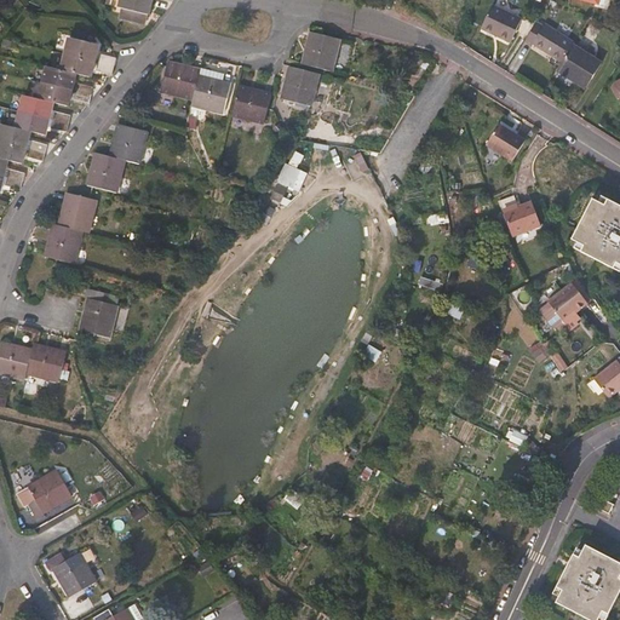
[(149,16),(153,0),(121,0),(119,9),(124,10),(121,21),(144,27),(148,16),(149,16)]
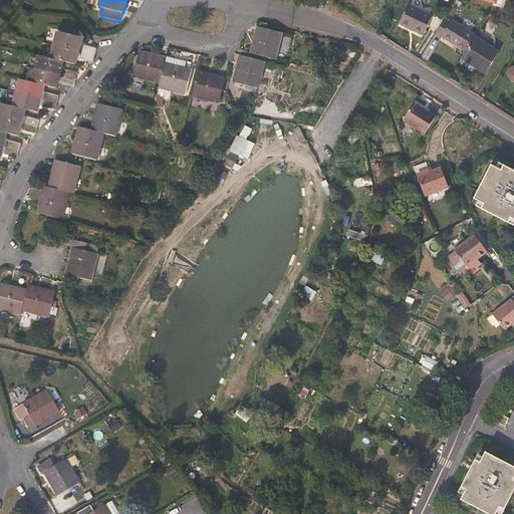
[(400,24),(424,35),(433,16),(408,4),(400,24)]
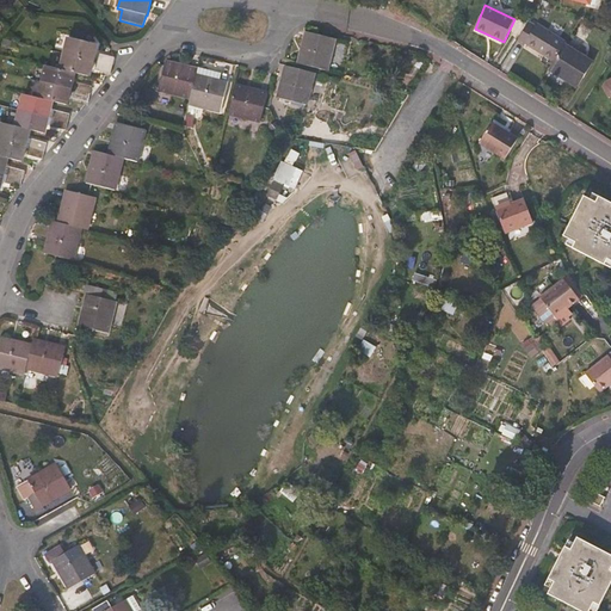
[(553,65),(566,44),(532,23),(520,43),(553,65)]
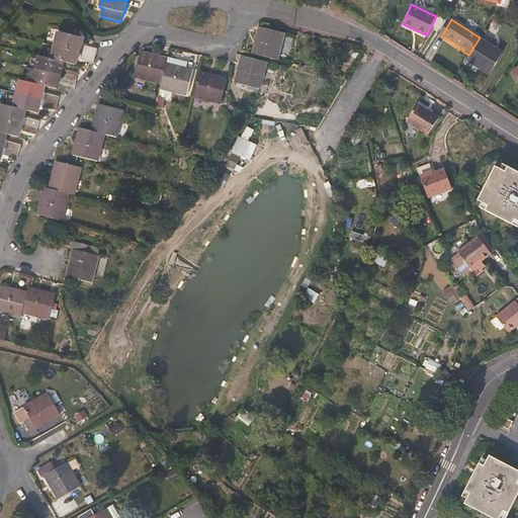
[(284,34),(260,27),(253,55),(278,62),(284,34)]
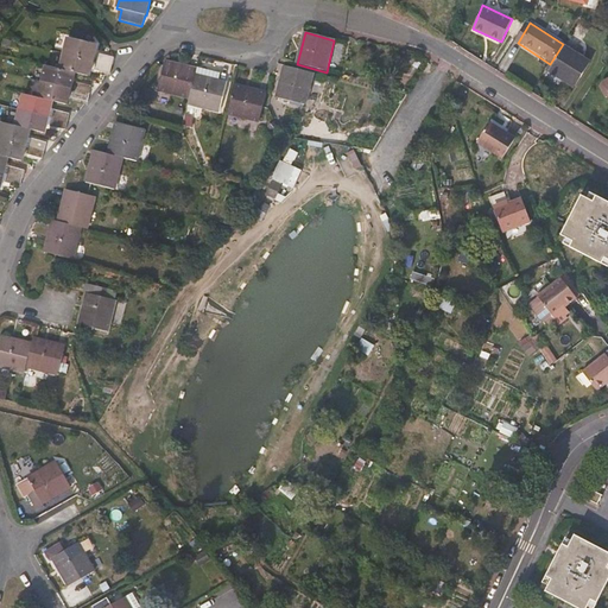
[(94,62),(97,45),(68,38),(64,55),(94,62)]
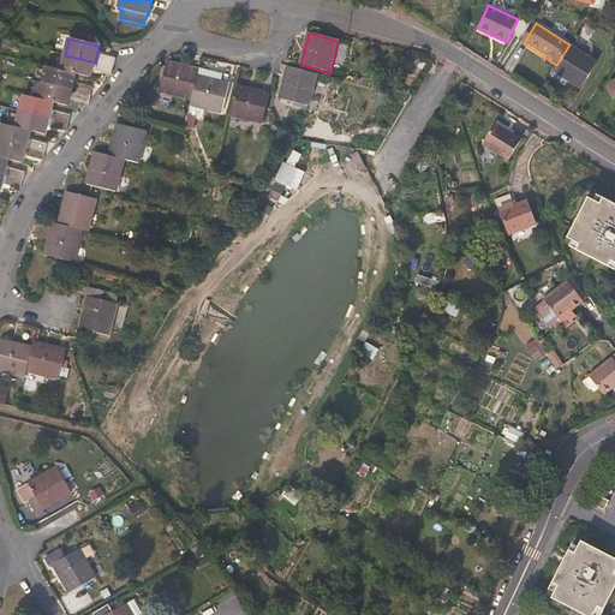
[(569,79),(580,87),(597,61),(569,45),(556,65),(555,66),(571,77),(569,79)]
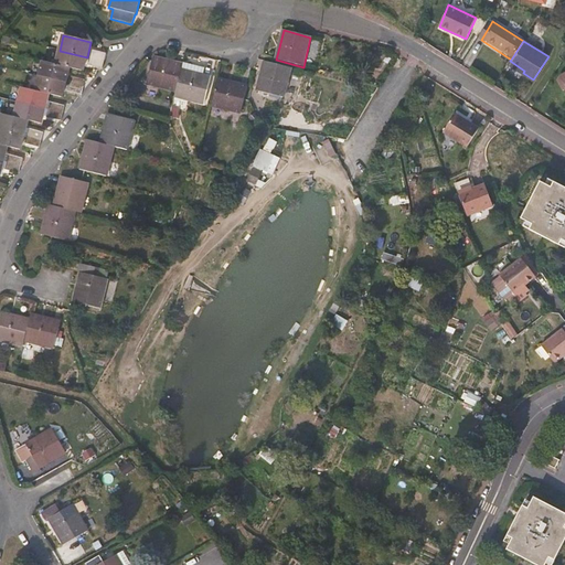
[(84,72),(87,57),(60,51),(55,65),(71,68),(84,72)]
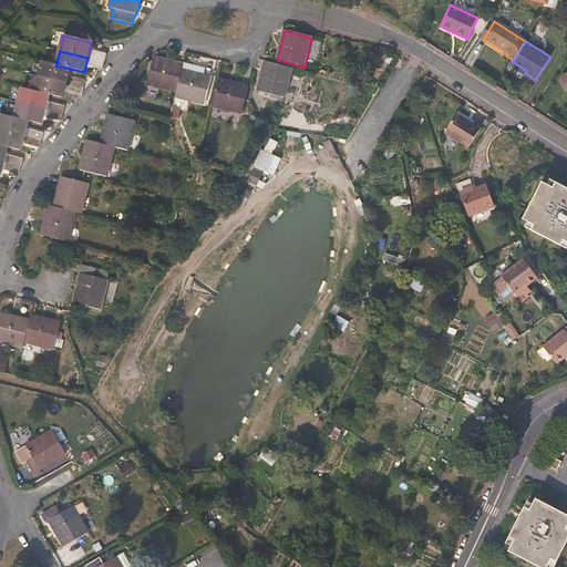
[(105,61),(106,54),(92,51),(91,58),(105,61)]
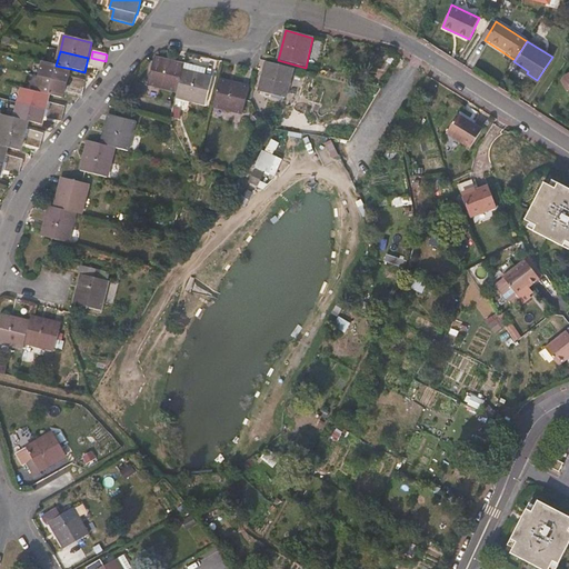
[(103,69),(106,61),(91,58),(89,66),(103,69)]
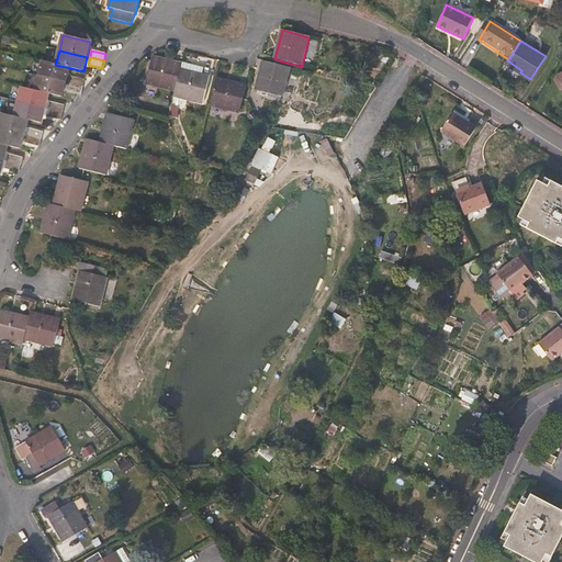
[(175,92),(182,65),(153,57),(146,85),(175,92)]
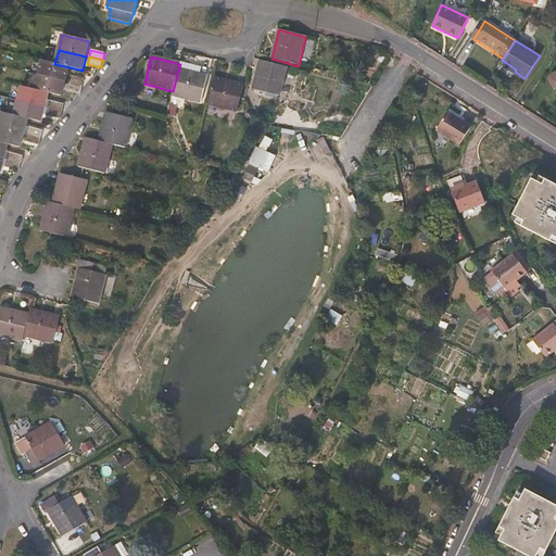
[(65,83),(70,67),(54,64),(41,61),(38,76),(65,83)]
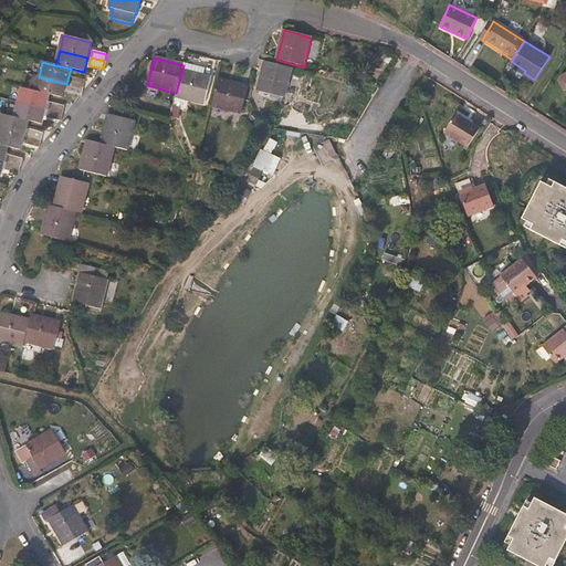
[(285,98),(292,70),(264,62),(258,92),(285,98)]
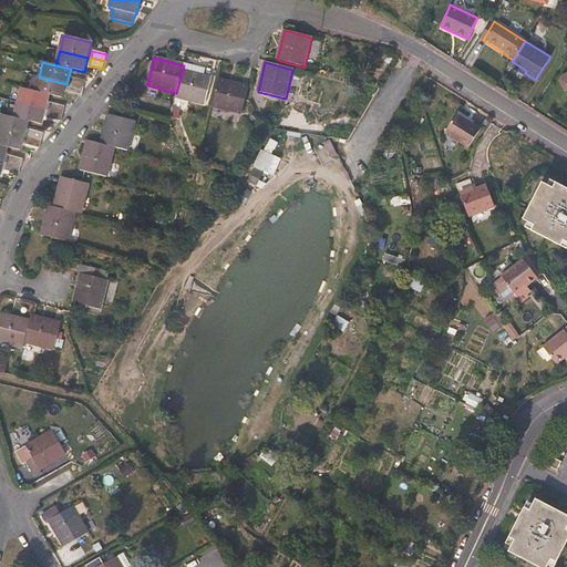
[(205,105),(212,78),(204,76),(206,71),(184,65),(176,93),(175,98),(205,105)]
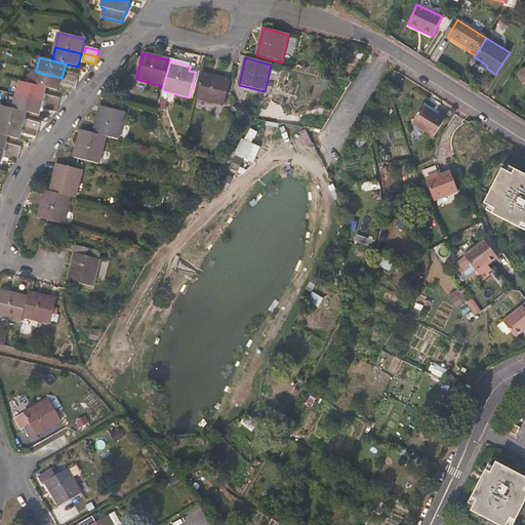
[(58,91),(62,78),(36,72),(32,85),(46,88),(58,91)]
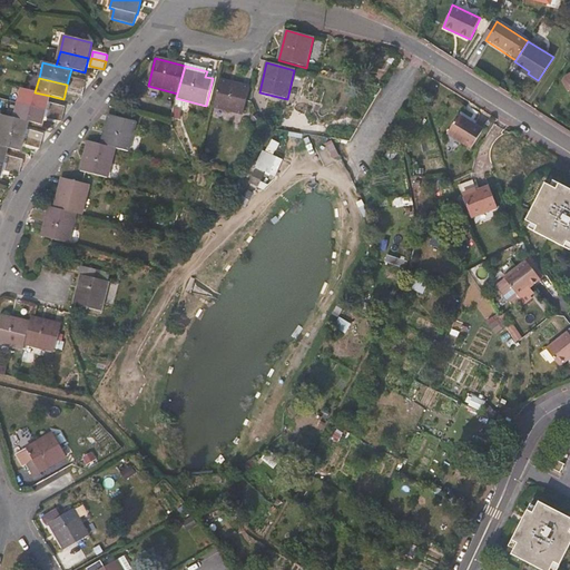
[(84,88),(86,81),(71,78),(70,85),(84,88)]
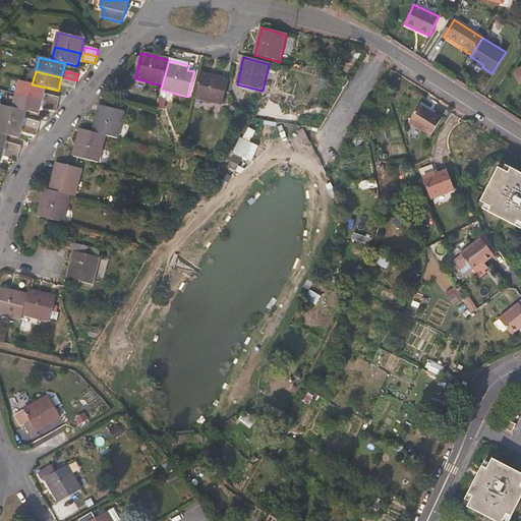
[(228,80),(201,73),(195,99),(222,105),(228,80)]
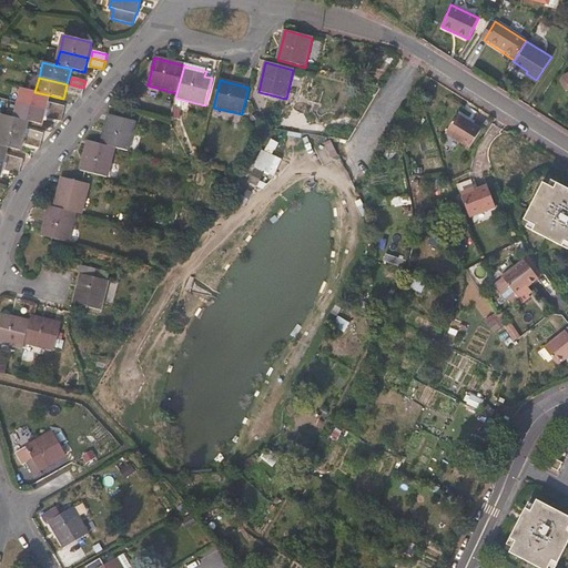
[(82,94),(83,88),(70,84),(68,92),(82,94)]
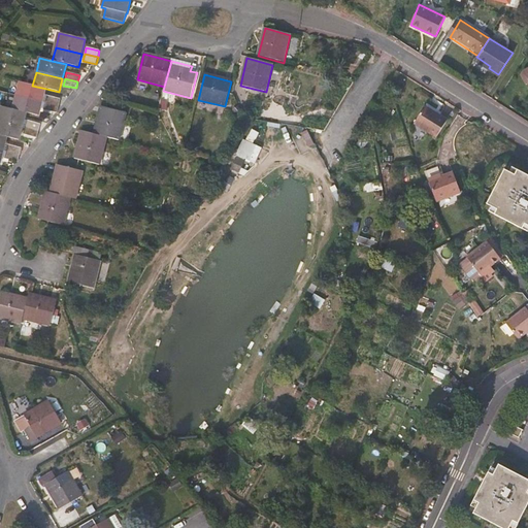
[(42,103),(46,89),(32,86),(20,83),(17,97),(42,103)]
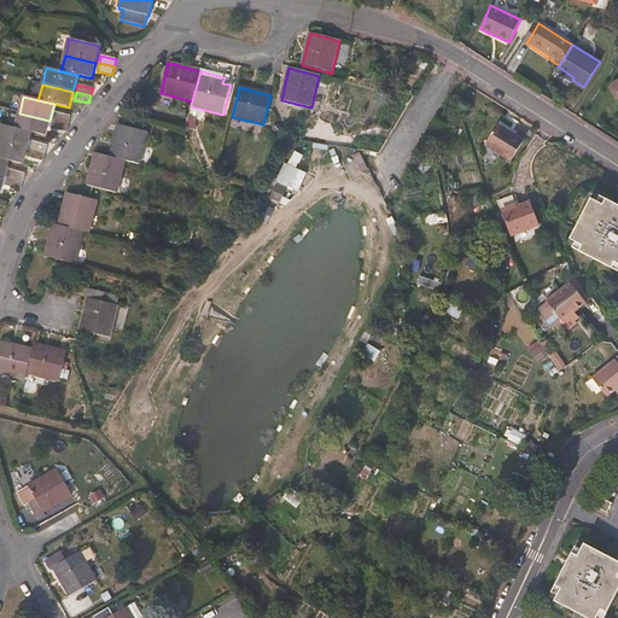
[(69,124),(70,116),(54,112),(53,121),(69,124)]
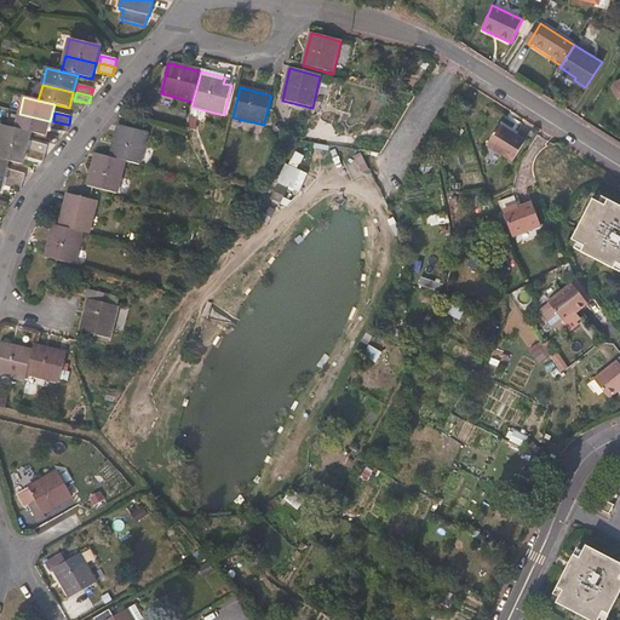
[(46,136),(50,121),(19,114),(16,128),(32,132),(46,136)]
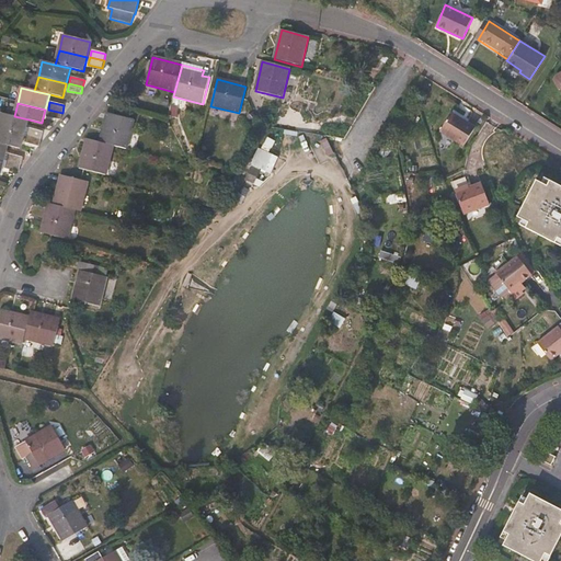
[(61,119),(63,113),(48,110),(46,117),(61,119)]
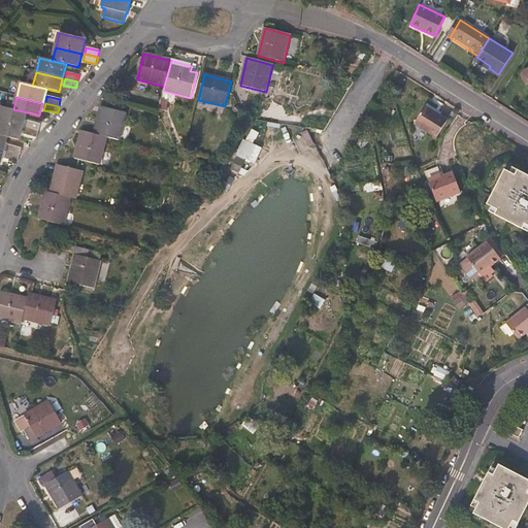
[(0,121),(23,127),(27,112),(13,109),(0,106),(0,108),(0,121)]
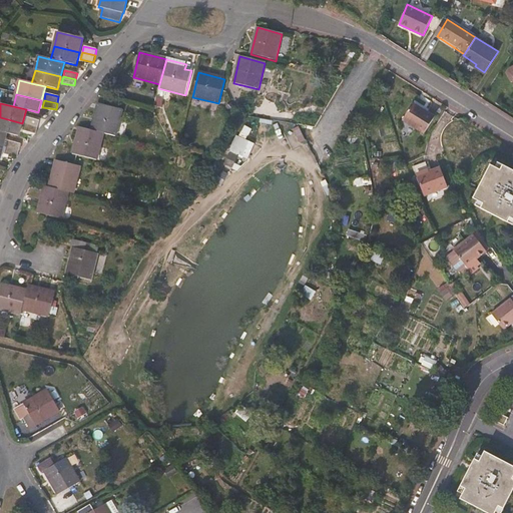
[(116,137),(122,110),(98,104),(91,130),(104,134),(116,137)]
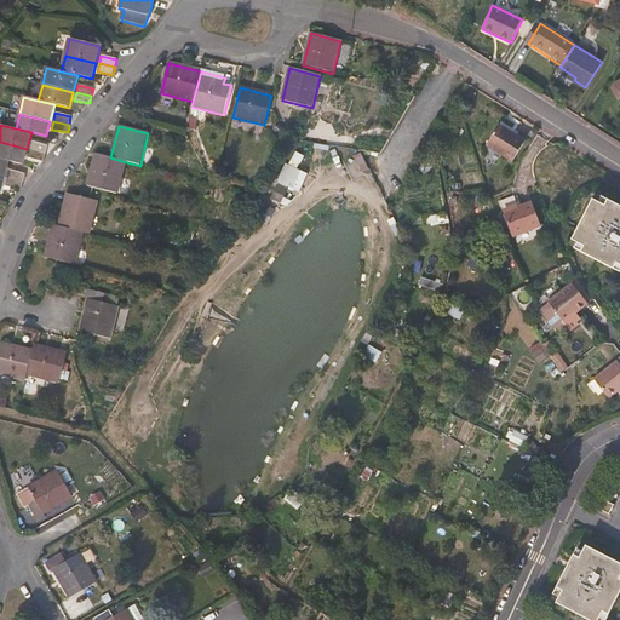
[(500,126),(487,148),(512,164),(526,143),(500,126)]
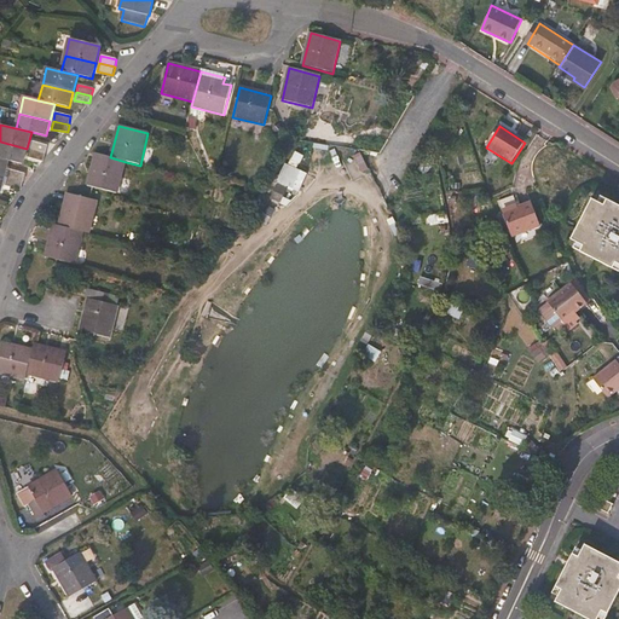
[(23,165),(27,149),(0,142),(0,158),(9,161),(23,165)]
